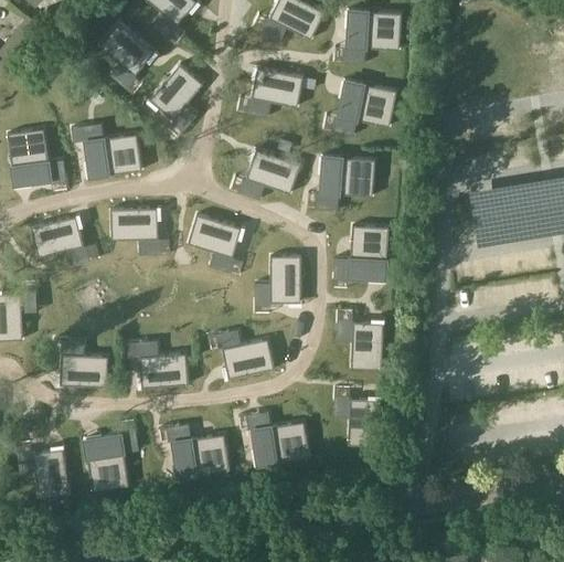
[(191,0),(144,0),(176,27),(195,3),(191,0)]
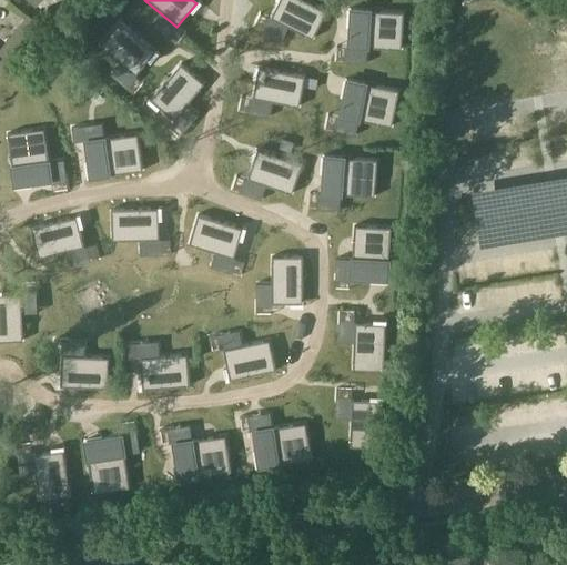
[(299,0),(277,0),(269,19),(311,40),(324,13),(299,0)]
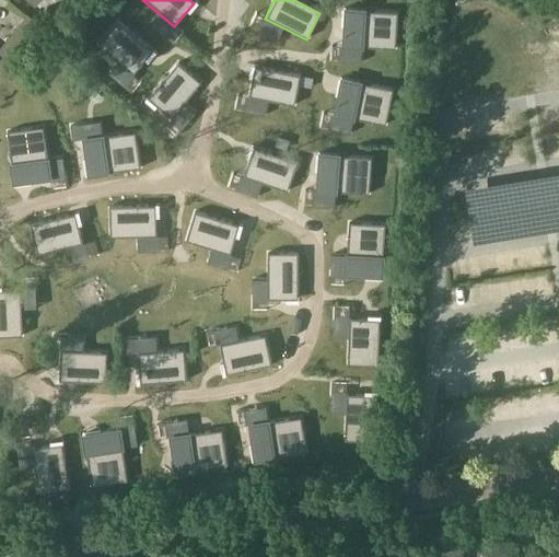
[(342,11),(341,44),(396,47),(398,13),(342,11)]
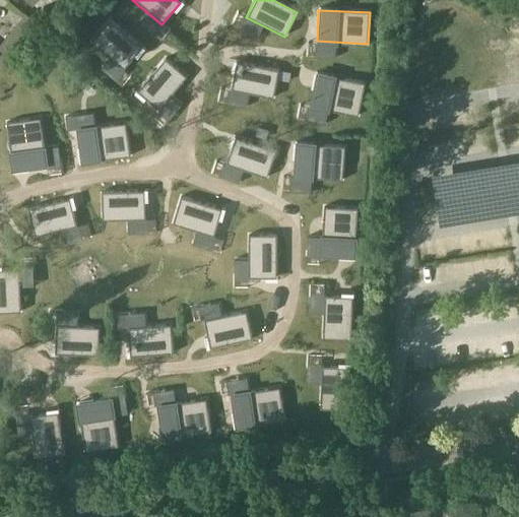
[(43,33),(24,17),(0,48),(0,50),(14,63),(31,42),(34,43),(43,33)]
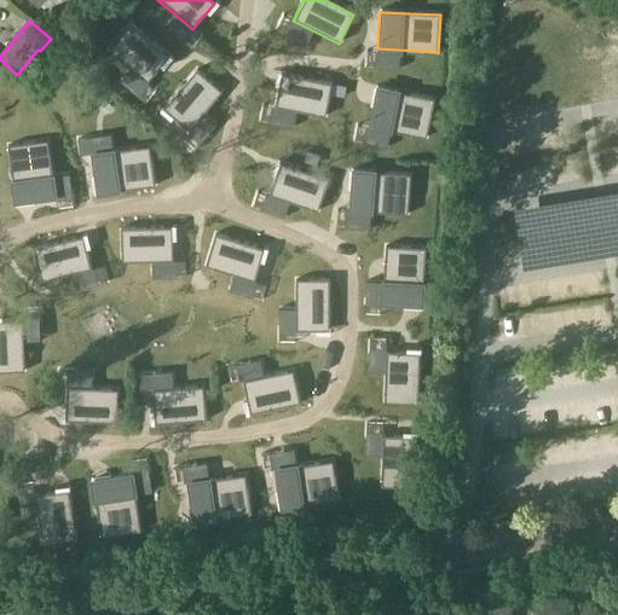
[(128,25),(107,51),(146,83),(167,58),(128,25)]
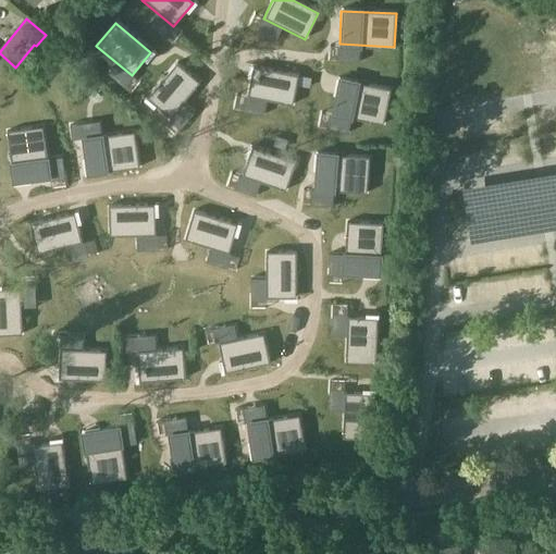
[(175,64),(147,97),(171,118),(199,85),(175,64)]
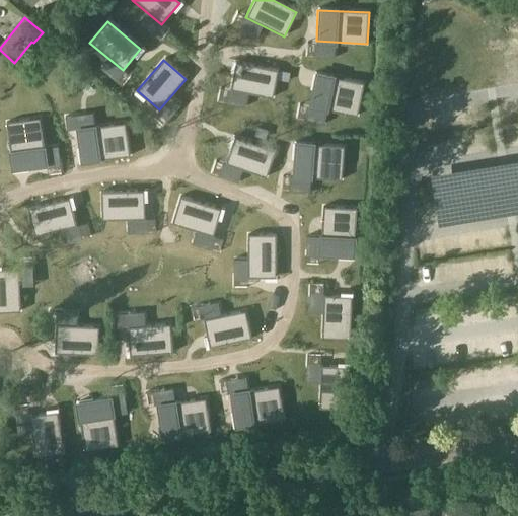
[(235,63),(230,88),(273,96),(278,71),(235,63)]
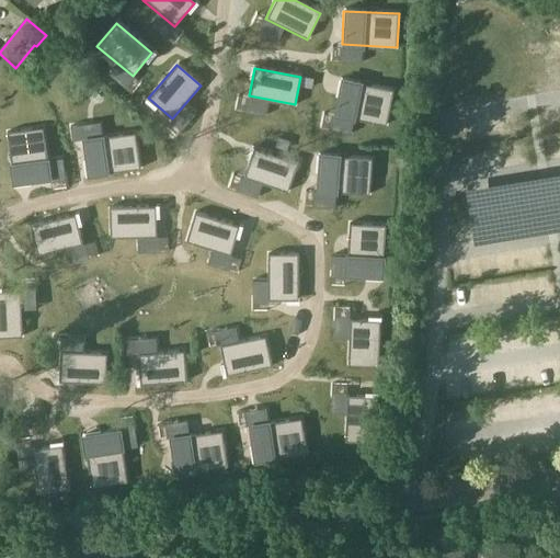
[(101,84),(114,100),(122,92),(110,78),(101,84)]
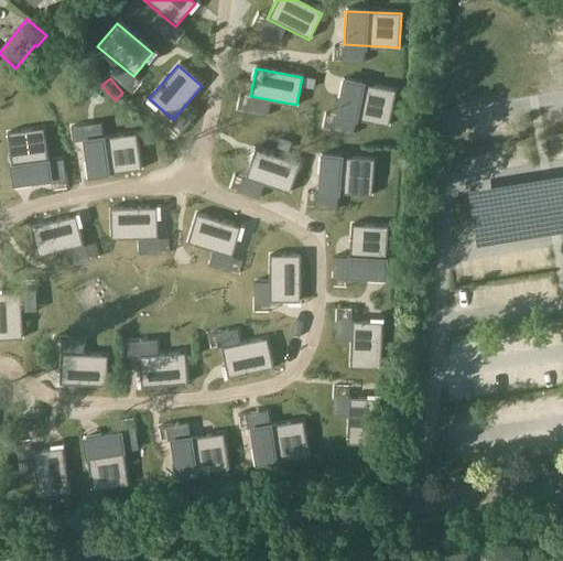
[(343,81),(336,117),(389,128),(397,92),(343,81)]
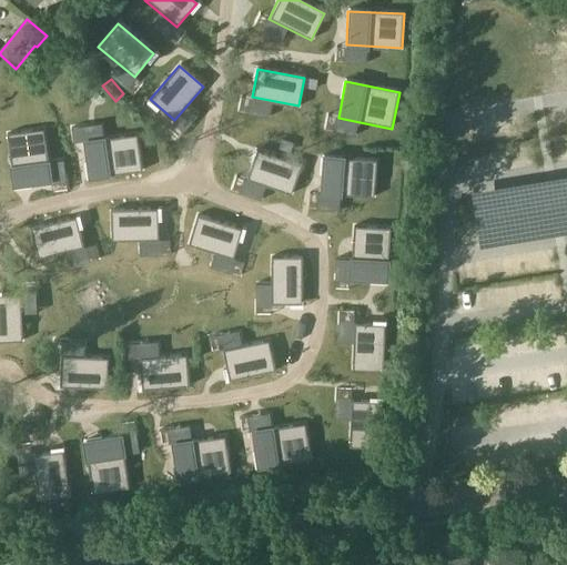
[(77,98),(101,114),(109,102),(84,86),(77,98)]
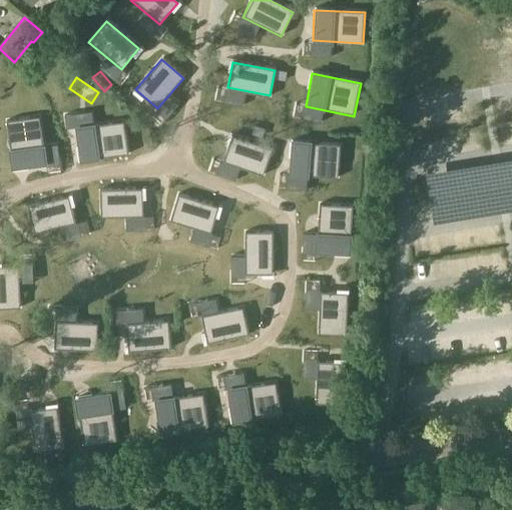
[(139,110),(132,118),(146,132),(154,124),(139,110)]
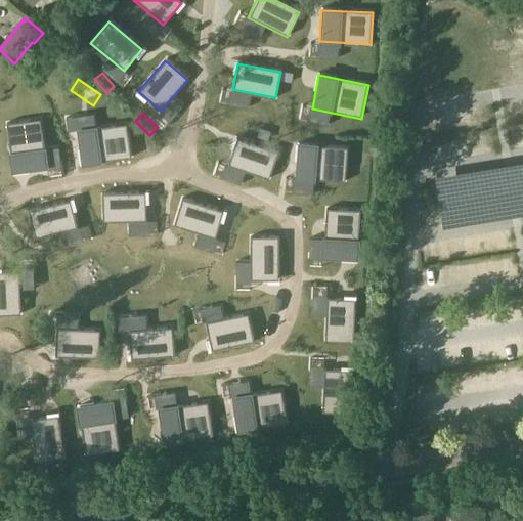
[(40,120),(6,125),(12,173),(47,168),(40,120)]
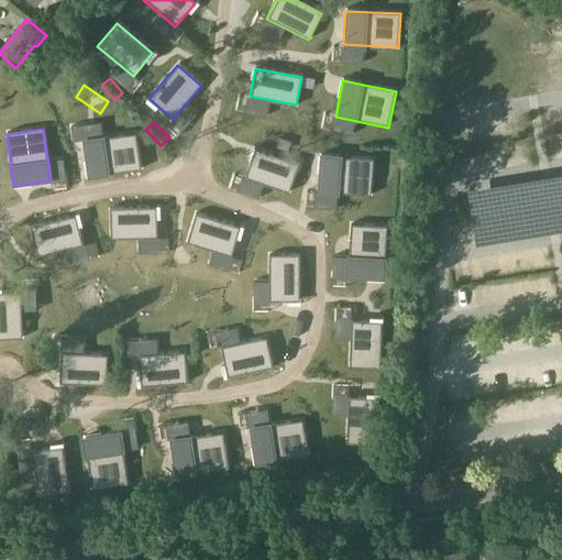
[(136,134),(84,142),(88,174),(142,166),(136,134)]
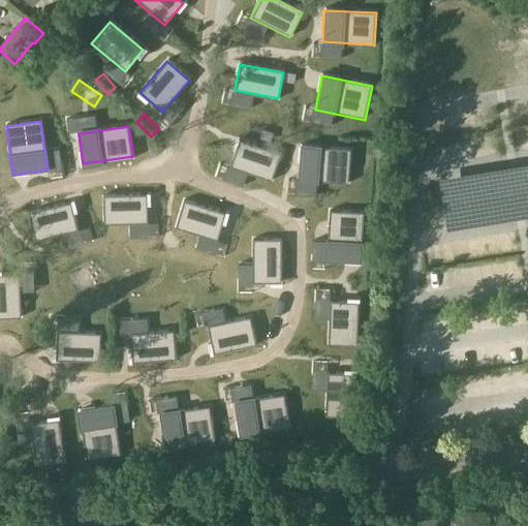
[(235,148),(227,168),(270,183),(279,156),(251,147),(246,145),(241,143),(238,142),(237,142),(237,144),(236,146),(235,148)]
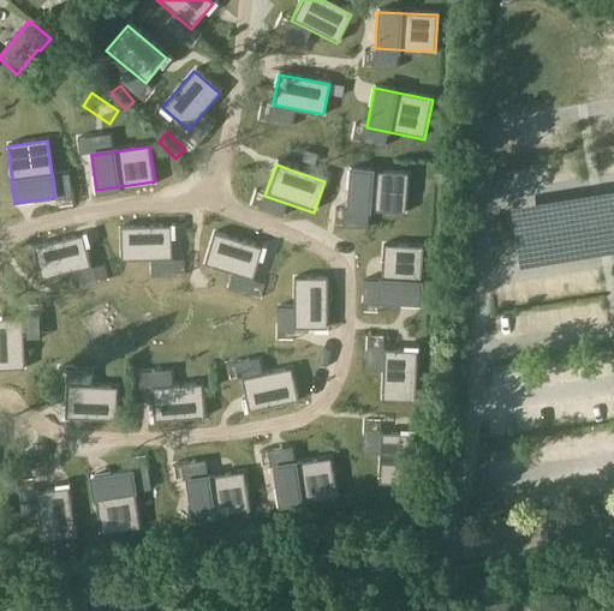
[(349,172),(345,211),(403,216),(406,177),(349,172)]
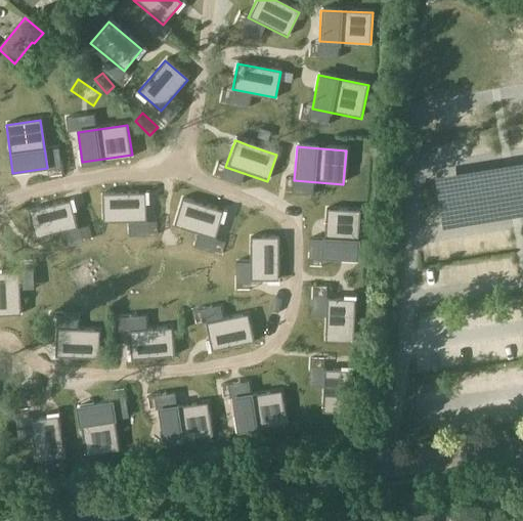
[(144,196),(101,197),(101,225),(144,224),(144,196)]
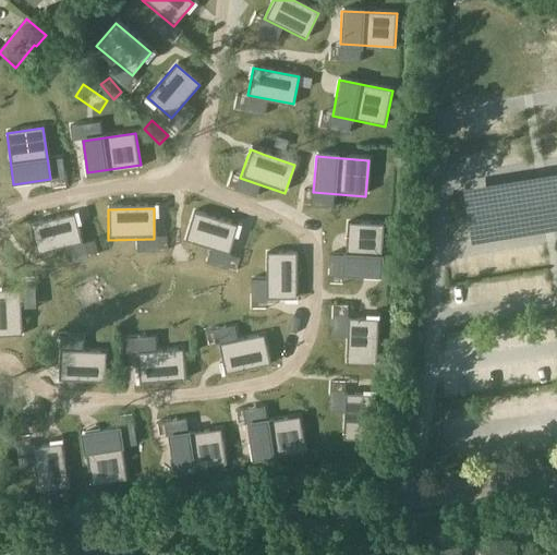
[(191,217),(183,243),(191,245),(228,256),(237,228),(192,214),(191,217)]
